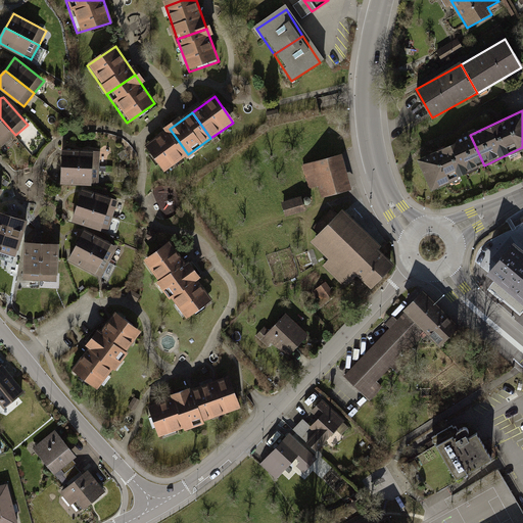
[(0,143),(2,146),(15,135),(0,117),(0,143)]
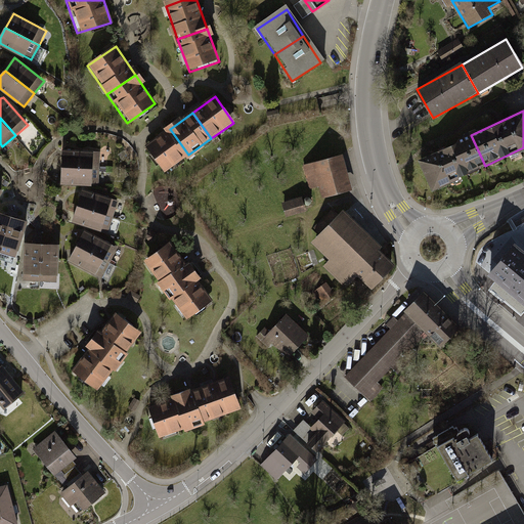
[(170,129),(147,144),(166,170),(188,155),(170,129)]
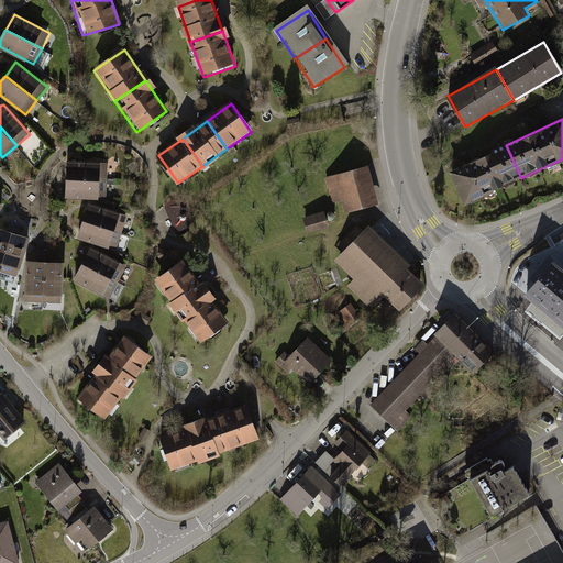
[(506,145),(449,170),(464,205),(521,178),(506,145)]
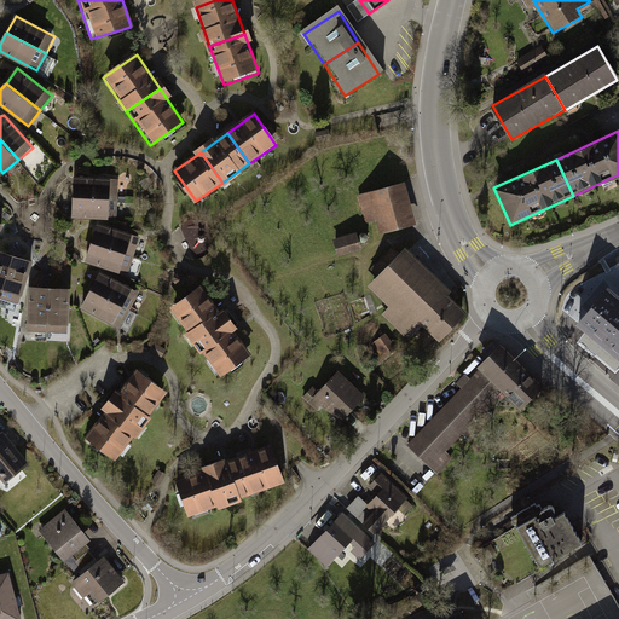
[(75,178),(74,197),(119,198),(119,179),(75,178)]
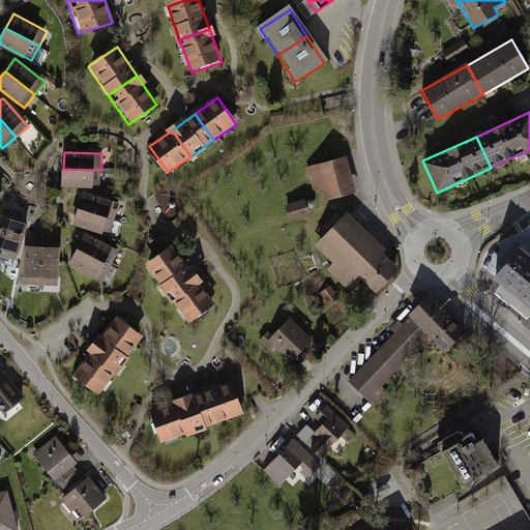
[(343,162),(306,170),(312,194),(319,193),(321,203),(351,196),(343,162)]
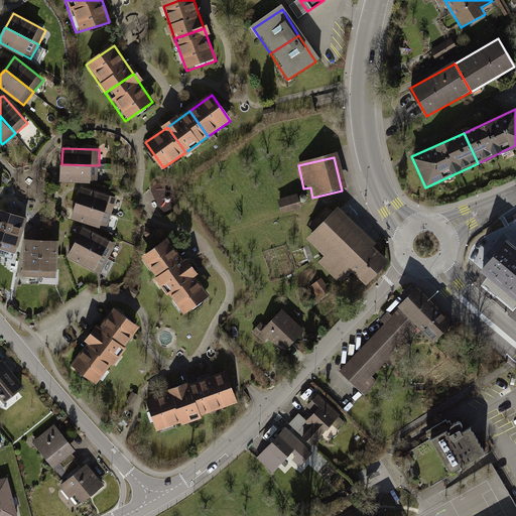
[(98,182),(99,165),(61,164),(61,180),(98,182)]
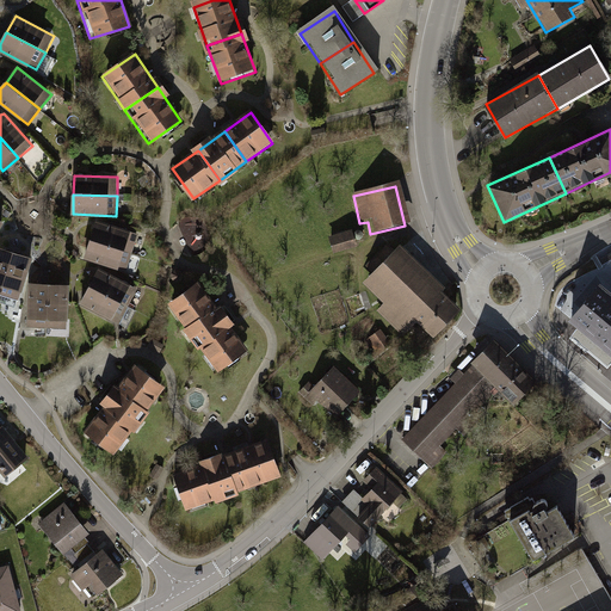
[(204,220),(183,226),(192,254),(214,248),(204,220)]
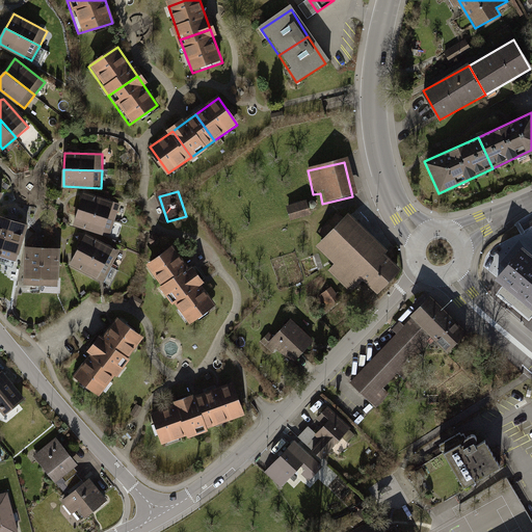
[(84,193),(80,209),(115,219),(121,204),(84,193)]
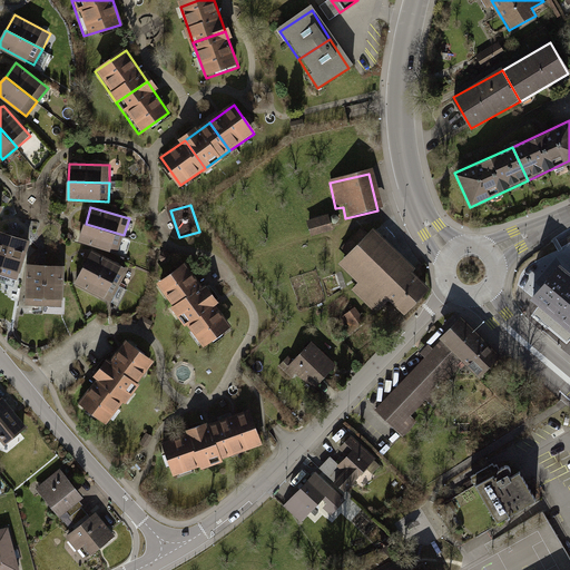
[(331,213),(310,219),(314,235),(335,228),(331,213)]
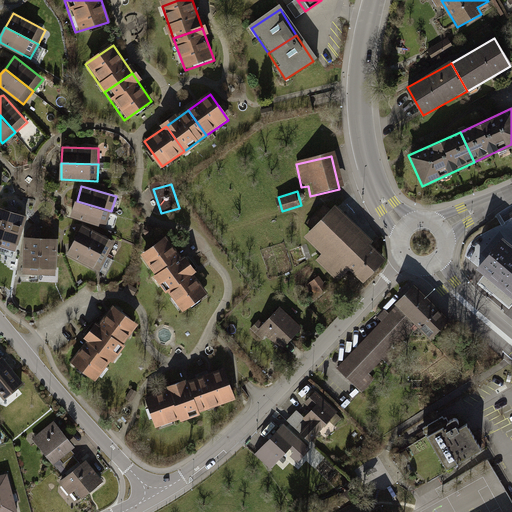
[(107,227),(111,211),(77,201),(72,217),(107,227)]
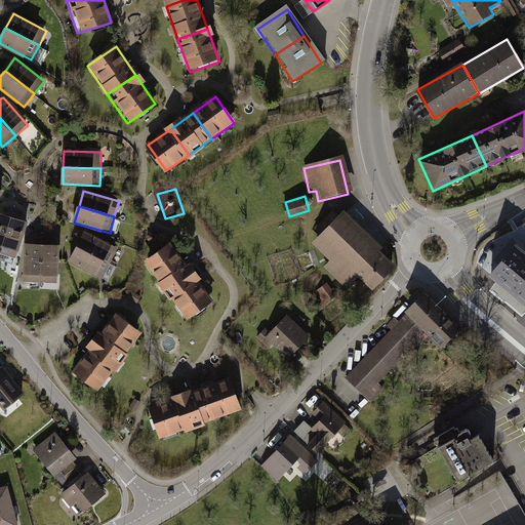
[(344,212),(311,244),(347,282),(354,275),(369,291),(396,266),(344,212)]
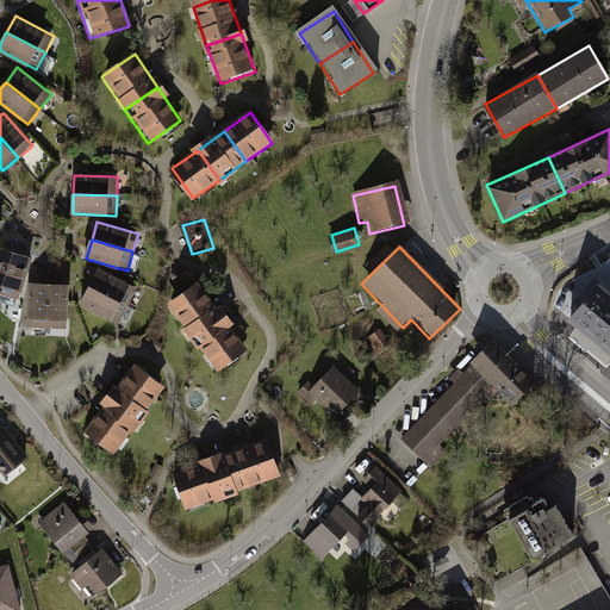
[(0,293),(1,293),(13,253),(0,248),(0,293)]
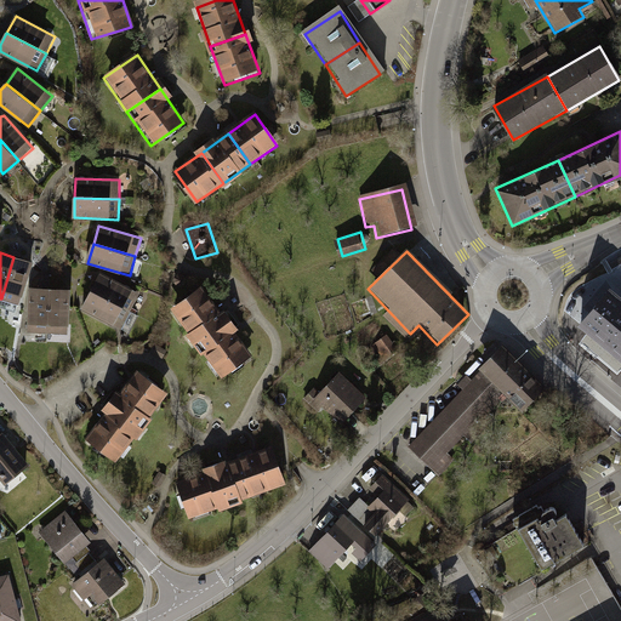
[(33,262),(13,257),(1,298),(20,305),(33,262)]
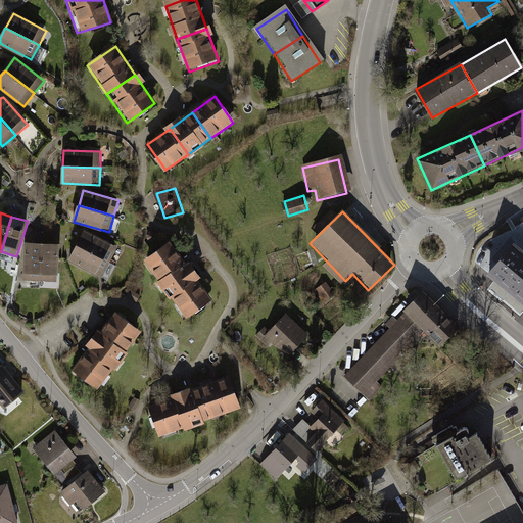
[(85,231),(78,245),(110,263),(117,248),(85,231)]
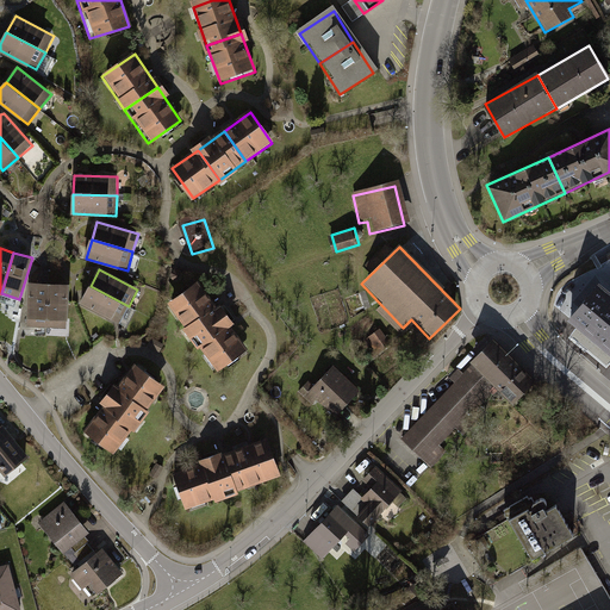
[(29,327),(49,328),(50,284),(30,284),(29,327)]
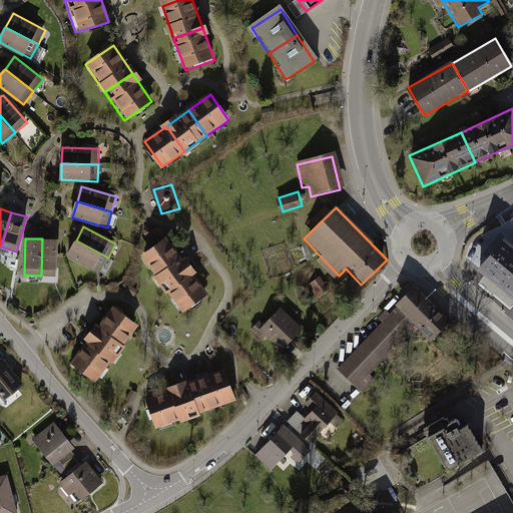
[(58,239),(42,238),(41,276),(57,276),(58,239)]
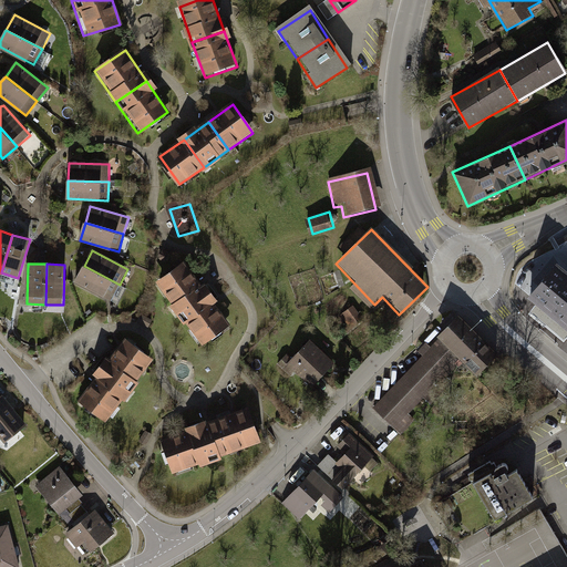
[(156,287),(178,317),(208,295),(185,265),(156,287)]
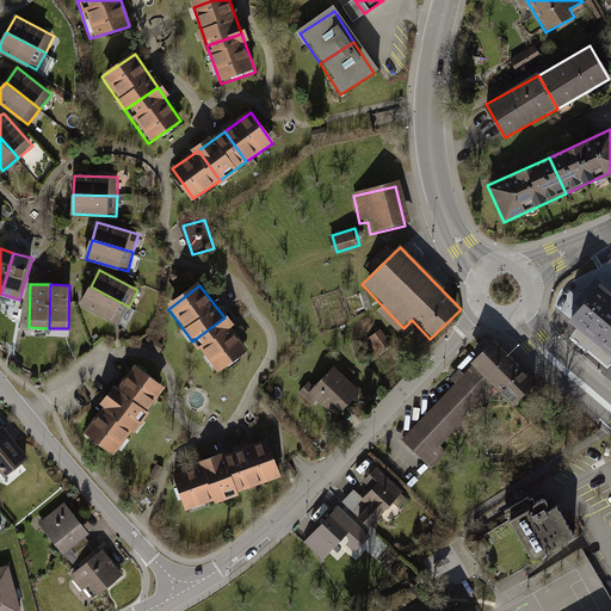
[(119,325),(129,307),(91,287),(81,304),(119,325)]
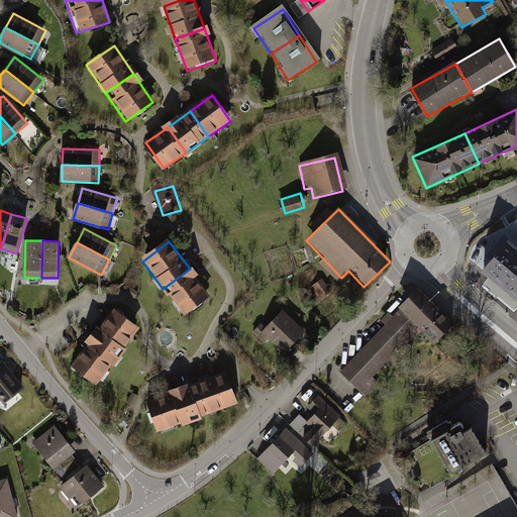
[(499,277),(489,289),(516,313),(516,263),(503,280),(499,277)]
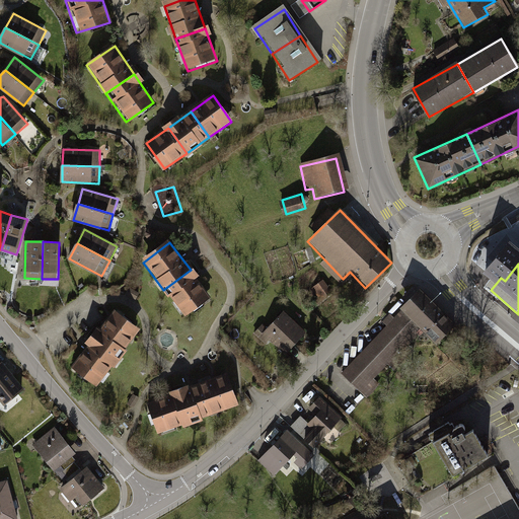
[(163,290),(184,317),(211,297),(191,270),(163,290)]
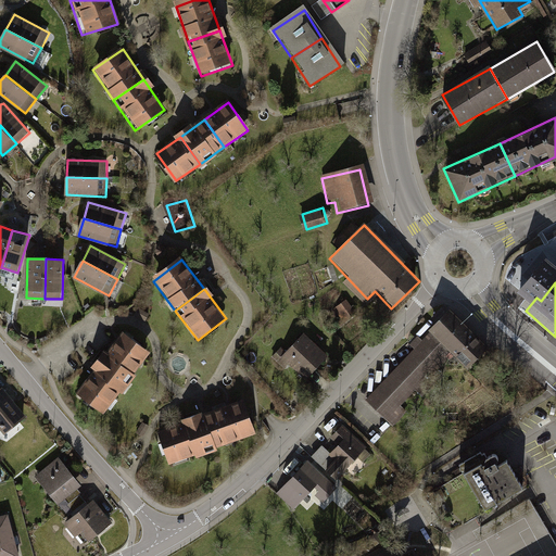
[(447,308),(365,395),(390,419),(450,355),(465,369),(487,345),(447,308)]
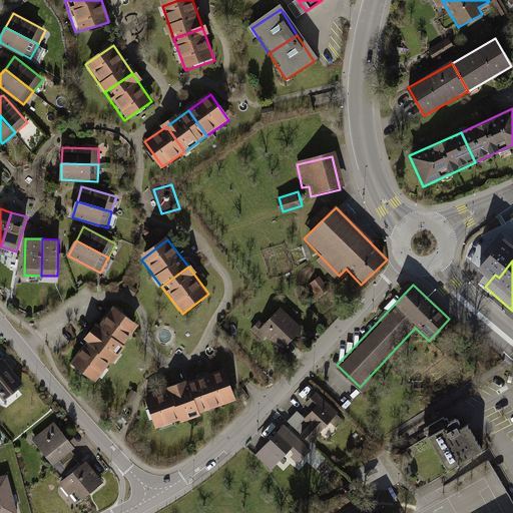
[(114,307),(93,335),(119,355),(140,328),(114,307)]
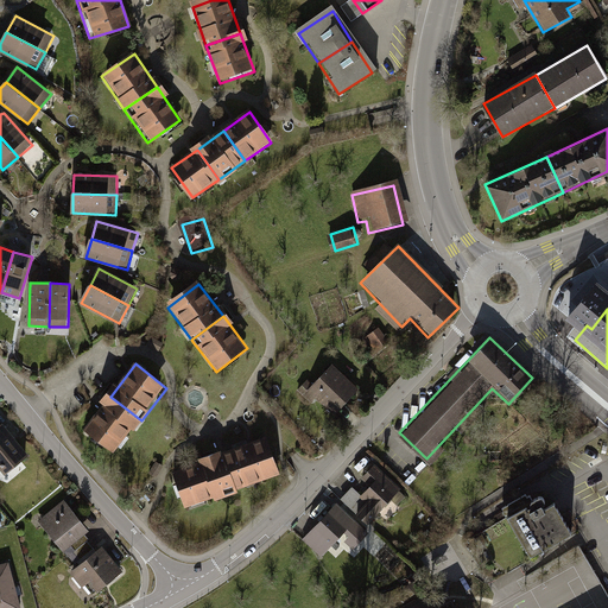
[(343,363),(316,388),(341,413),(367,388),(343,363)]
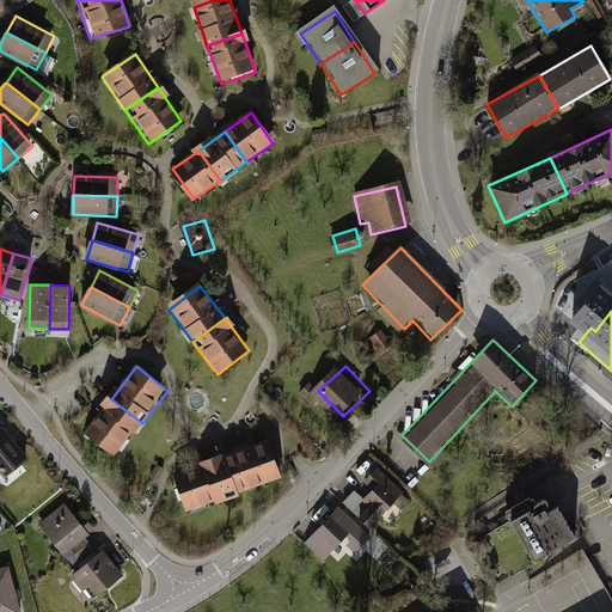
[(111,399),(86,432),(117,456),(142,423),(111,399)]
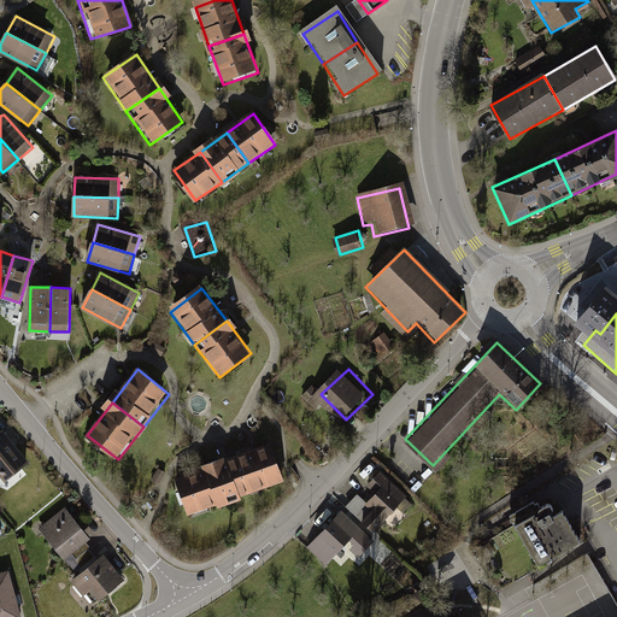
[(0,477),(4,482),(28,463),(1,433),(0,433),(0,477)]
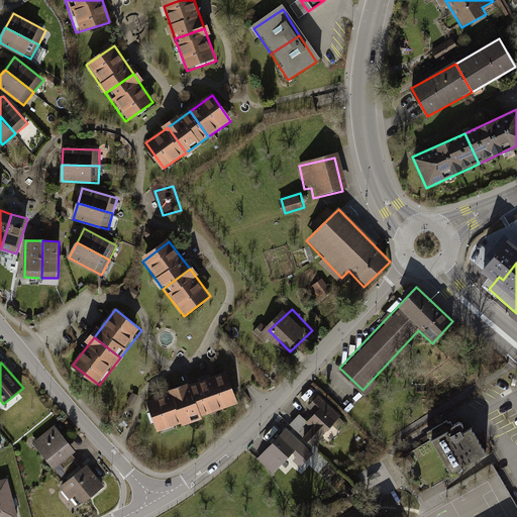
[(227,376),(202,385),(212,413),(237,404),(227,376)]
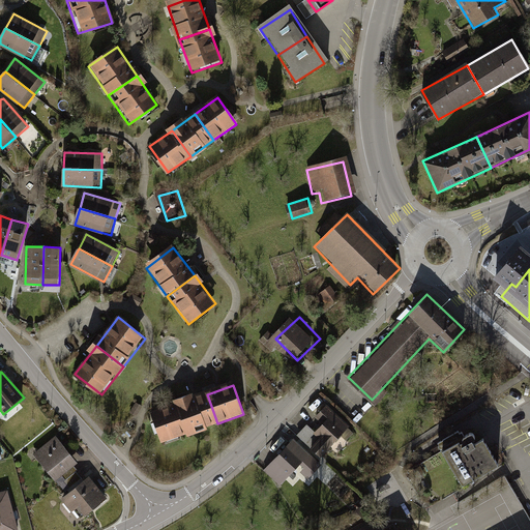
[(207,394),(180,403),(190,433),(217,423),(207,394)]
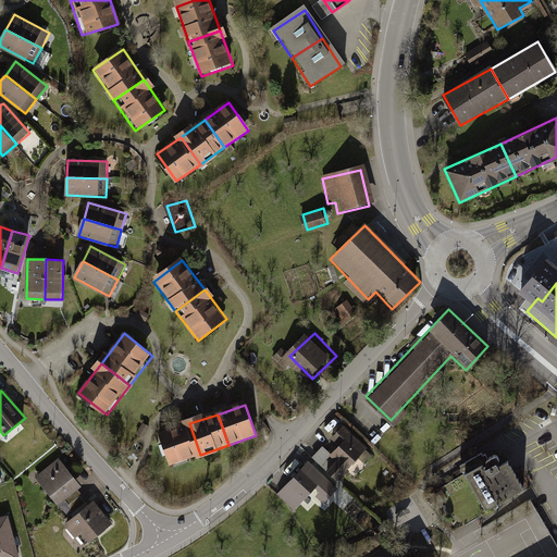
[(341,422),(327,436),(335,443),(326,452),(320,445),(309,456),(334,479),(356,456),(363,447),(366,445),(341,422)]
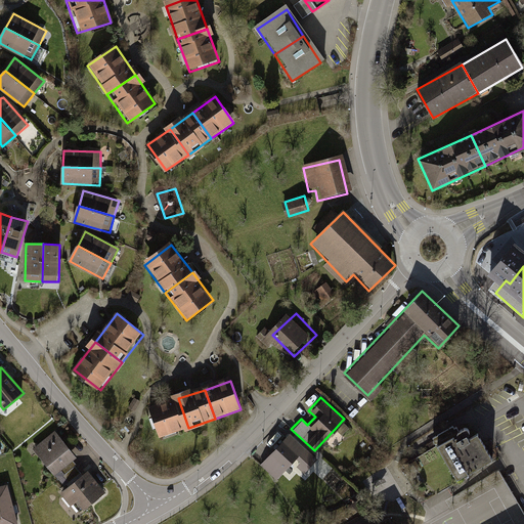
[(178,398),(153,407),(162,437),(188,428),(178,398)]
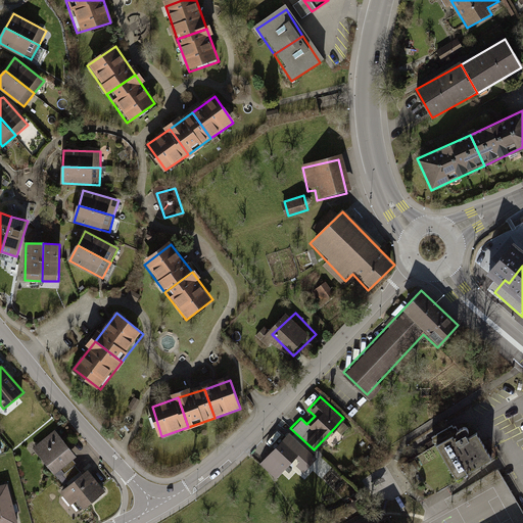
[(467,415),(432,434),(453,471),(487,453),(467,415)]
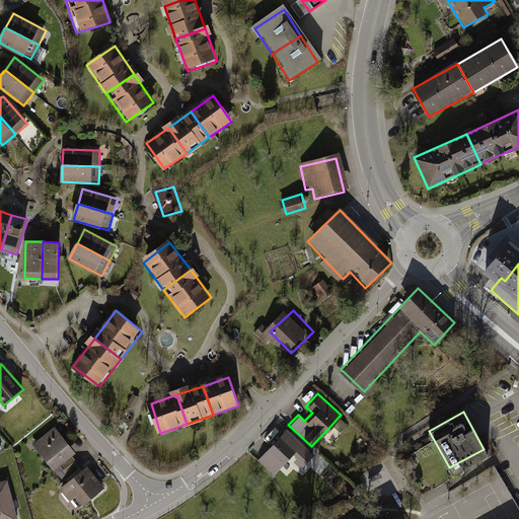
[(339,417),(331,425),(337,430),(344,422),(339,417)]
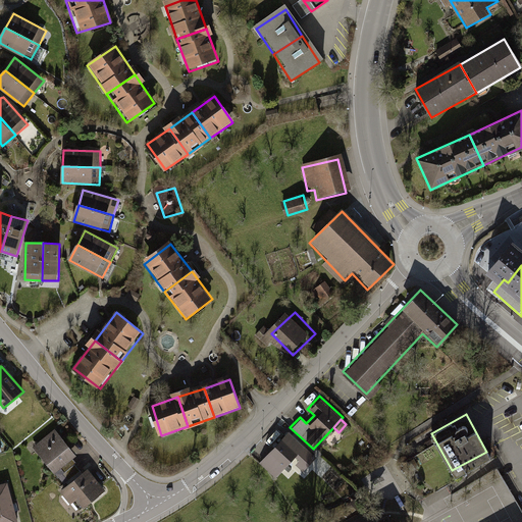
[(286,430),(256,462),(271,476),(293,455),(298,459),(293,464),(300,471),(314,456),(286,430)]
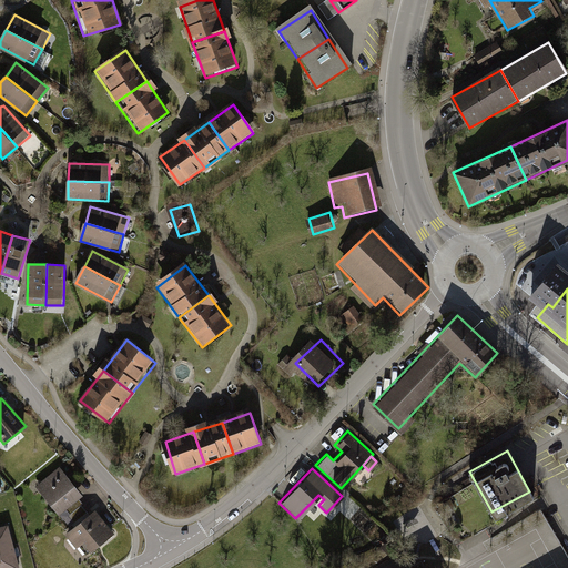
[(60,474),(40,492),(62,516),(81,498),(60,474)]
